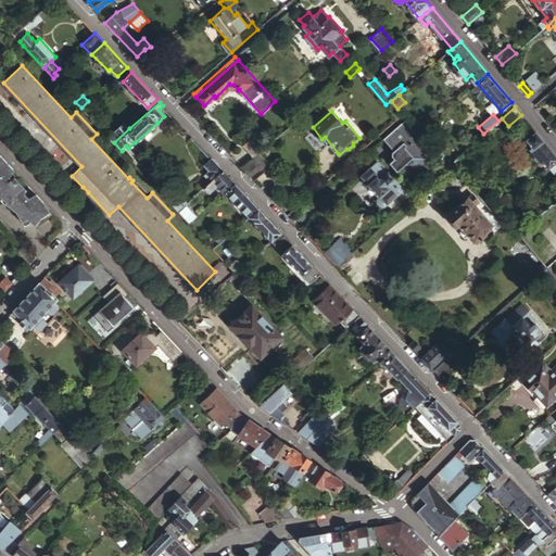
[(117,133),(110,138),(114,142),(129,128),(124,122),(122,124),(115,129),(117,133)]
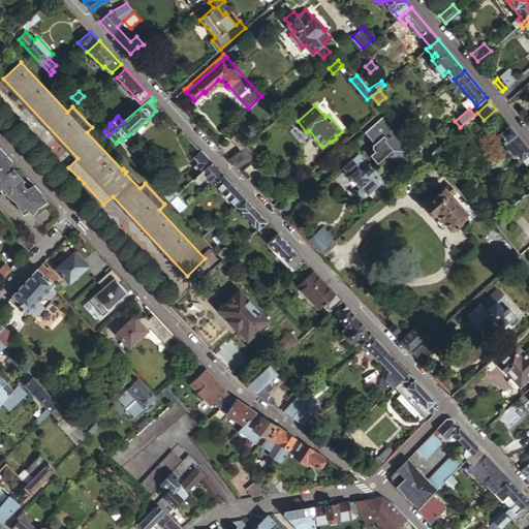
[(382,117),(365,131),(378,148),(370,154),(376,162),(384,156),(392,157),(392,151),(402,153),(405,150),(382,117)]
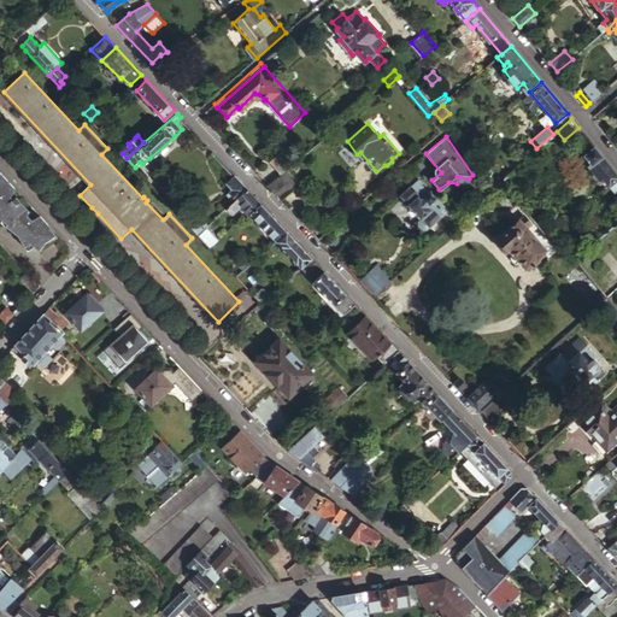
[(616,192),(616,191),(616,176),(594,147),(586,154),(592,162),(589,164),(600,177),(603,175),(616,192)]
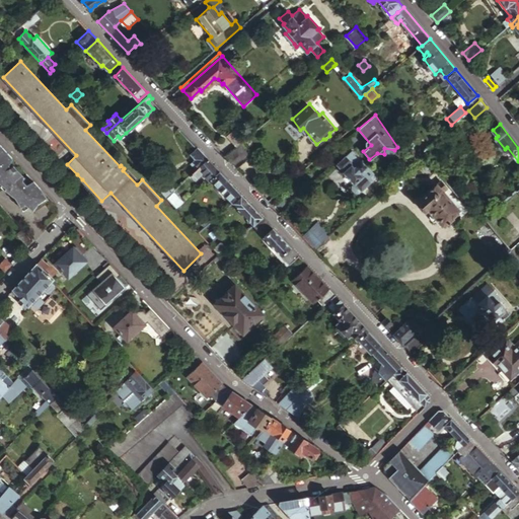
[(243,140),(248,136),(239,126),(226,136),(236,147),(243,140)]
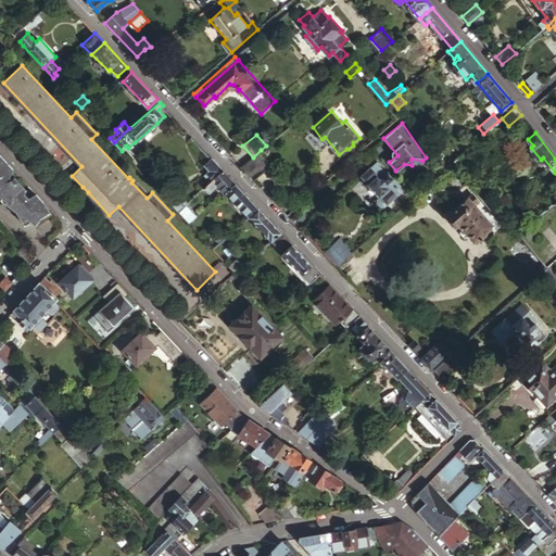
[(261,150),(253,158),(241,167),(254,180),(269,166),(269,161),(261,150)]
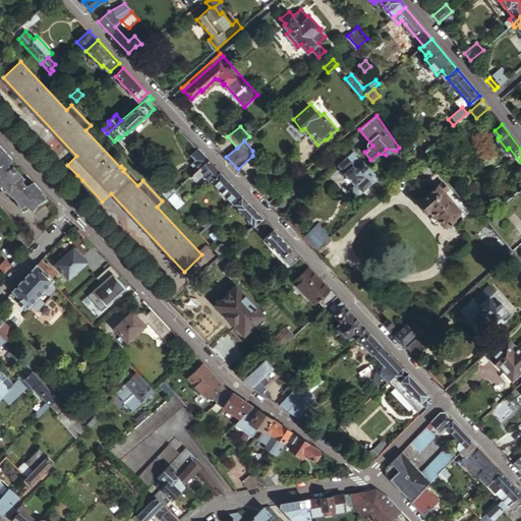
[(47,198),(42,189),(34,181),(31,183),(24,177),(13,165),(9,167),(8,165),(13,159),(0,143),(0,183),(20,207),(24,204),(34,211),(38,205),(47,198)]
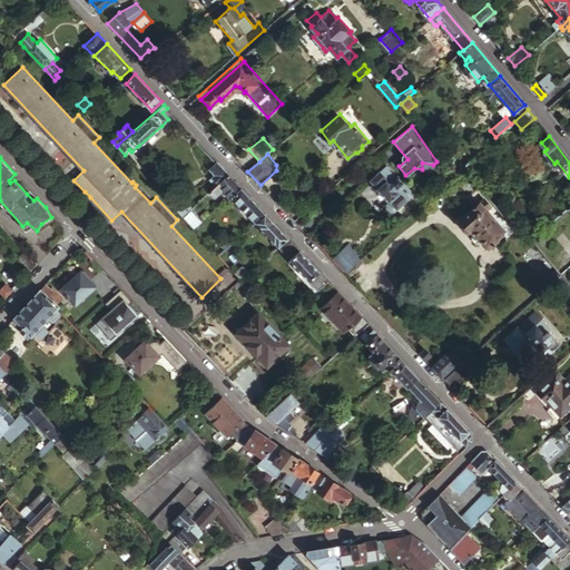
[(216,186),(228,174),(217,161),(209,169),(214,175),(209,179),(216,186)]
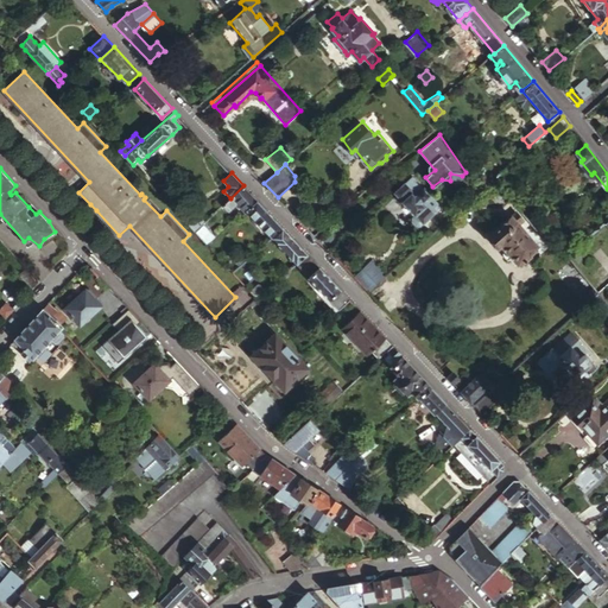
[(437,204),(412,176),(394,192),(401,201),(400,202),(413,217),(412,220),(412,223),(415,227),(419,227),(436,211),(437,204)]
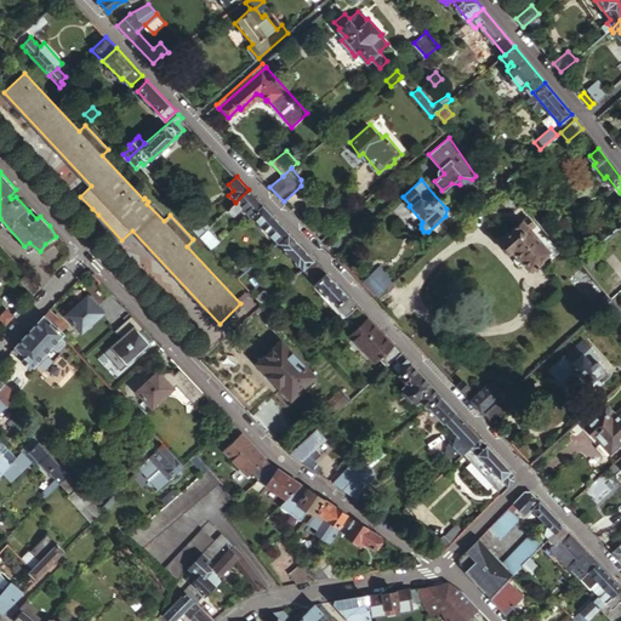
[(252,215),(263,205),(249,189),(235,203),(228,209),(233,215),(240,208),(238,205),(241,203),(245,208),(245,209),(251,216),(252,215)]
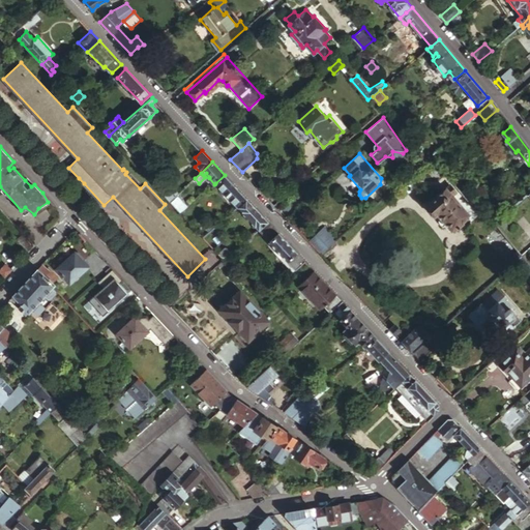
[(237,206),(246,198),(225,175),(215,183),(237,206)]
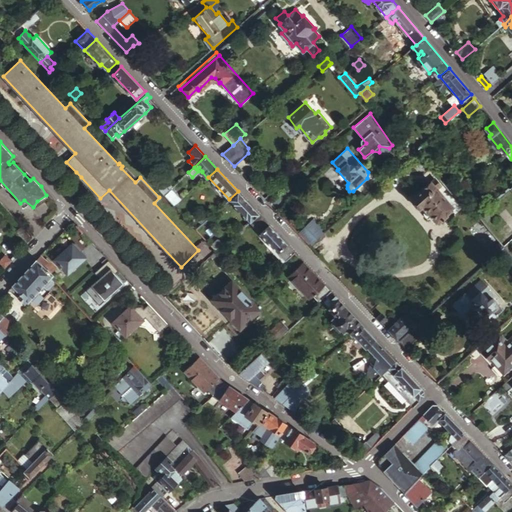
[(33,178),(27,171),(24,174),(30,180),(33,178)]
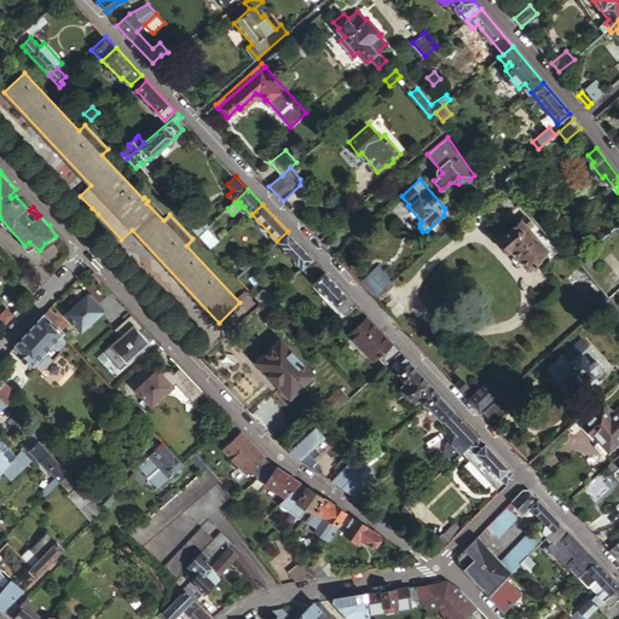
[(92,220),(98,214),(92,208),(86,214),(92,220)]
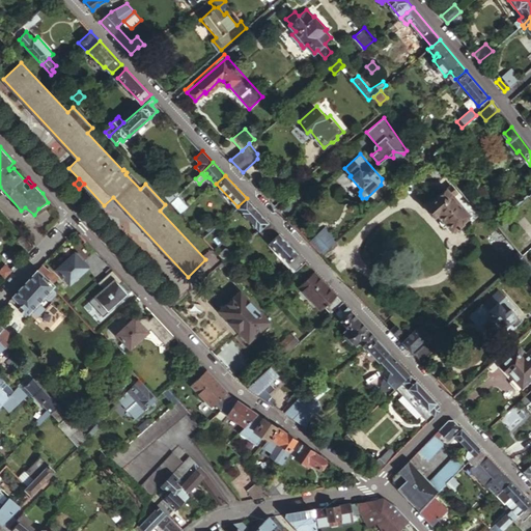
[(446,188),(428,203),(437,214),(440,211),(456,229),(465,221),(464,219),(471,213),(454,194),(458,191),(452,184),(447,189),(446,188)]
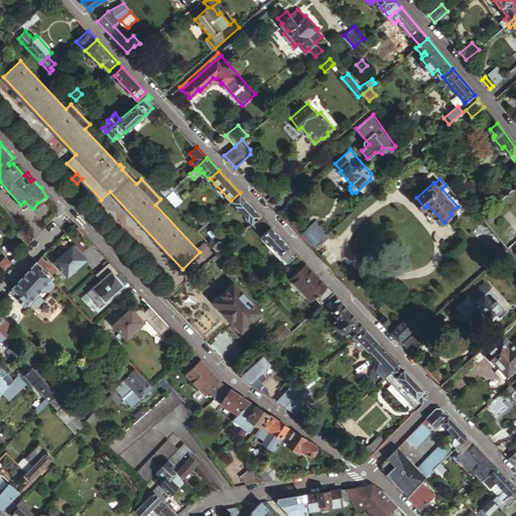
[(170,190),(173,187),(168,182),(160,190),(165,196),(170,190)]
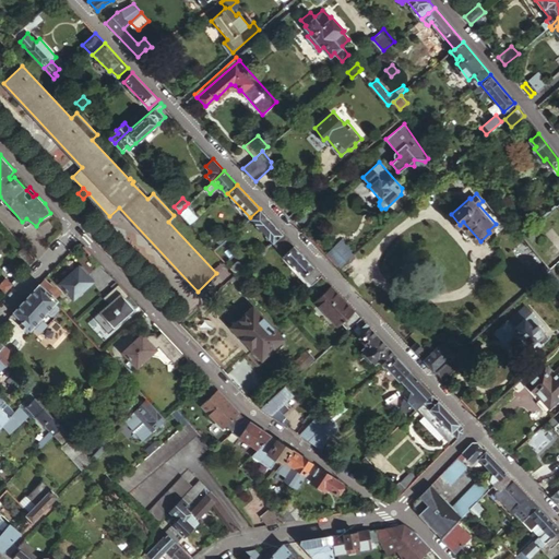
[(189,224),(195,217),(185,206),(179,212),(189,224)]
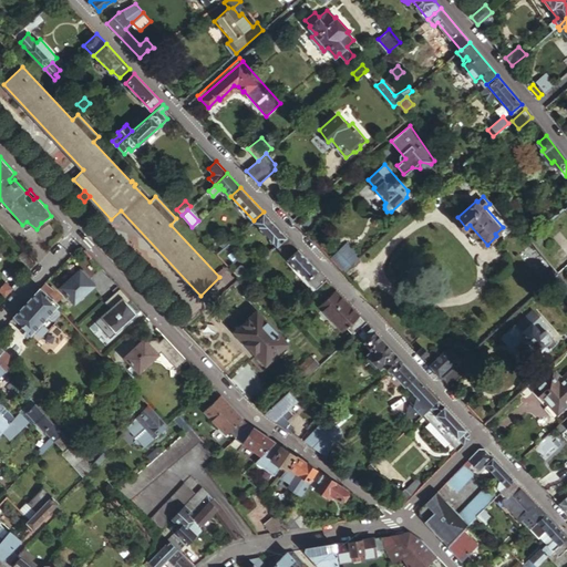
[(287,237),(264,212),(254,220),(257,224),(257,225),(272,241),(274,241),(277,245),(287,237)]
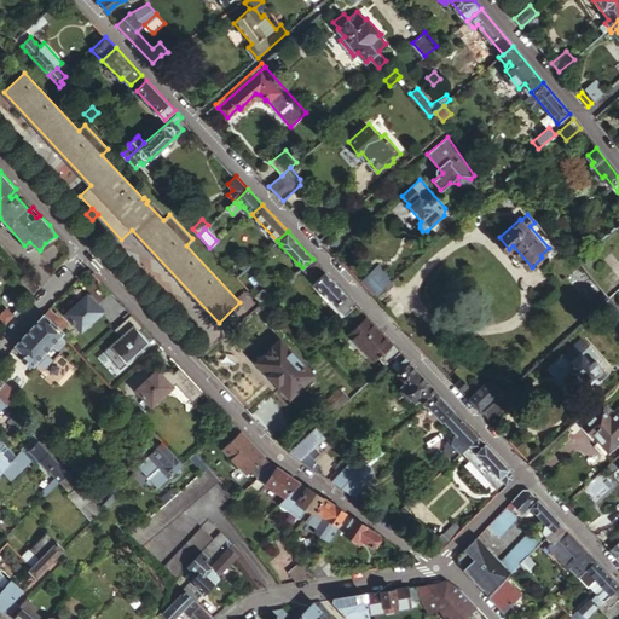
[(238,265),(243,270),(252,262),(247,258),(238,265)]
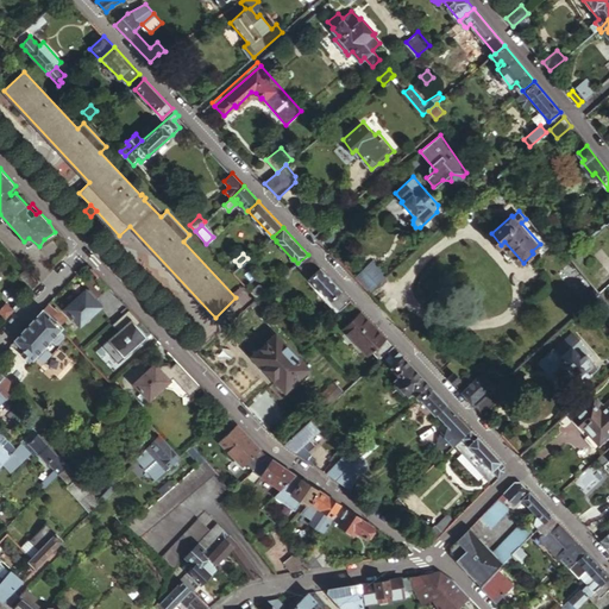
[(351,300),(308,255),(297,263),(309,276),(308,277),(339,311),(351,300)]
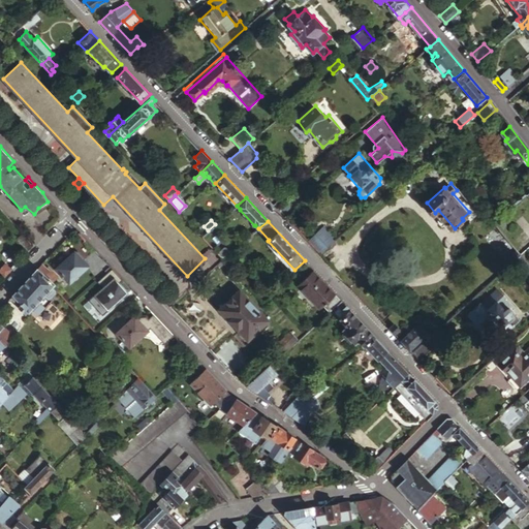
[(29,249),(33,244),(22,232),(18,238),(29,249)]
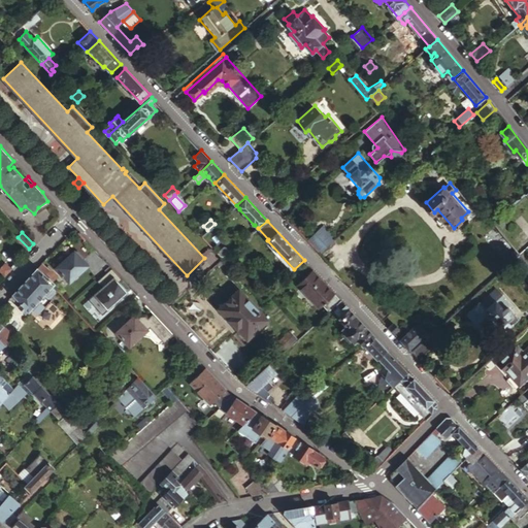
[(203,233),(201,235),(208,242),(210,240),(203,233)]
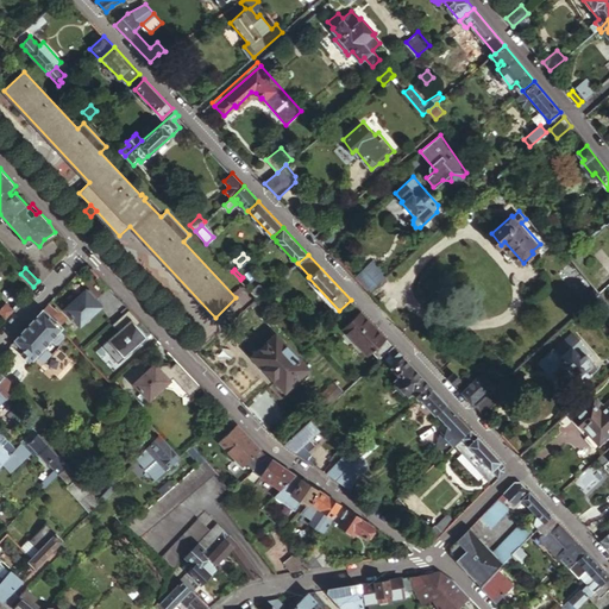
[(366,292),(376,283),(363,271),(355,278),(366,292)]
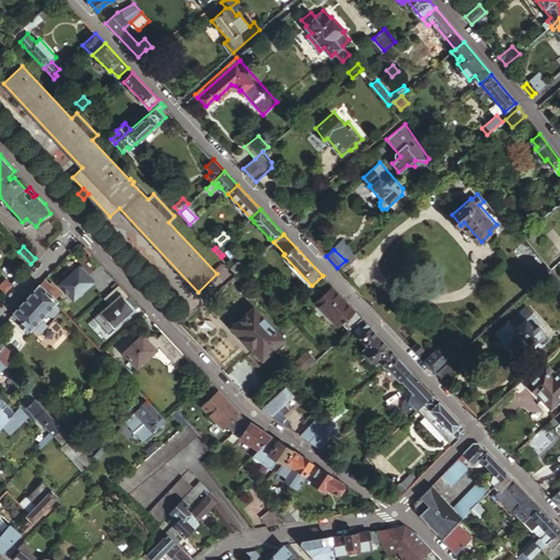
[(236,260),(230,266),(236,272),(244,266),(240,260),(236,260)]
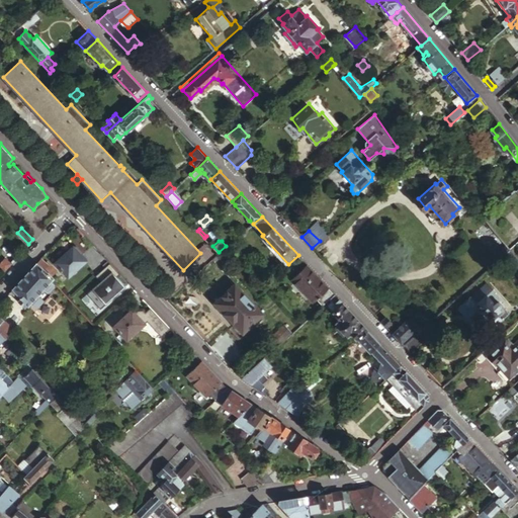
[(87,261),(74,247),(56,264),(69,277),(87,261)]
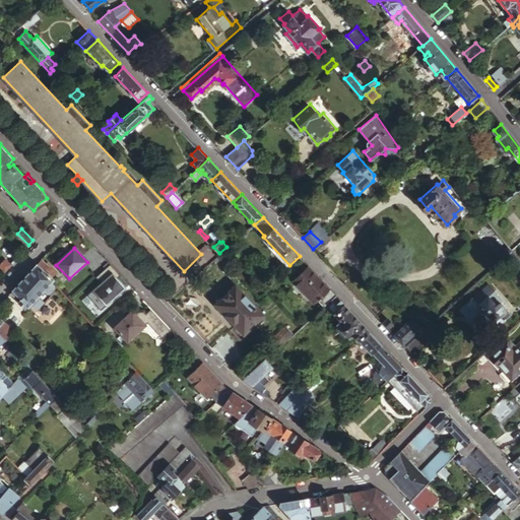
[(519,271),(519,259),(513,251),(508,255),(507,256),(519,271)]
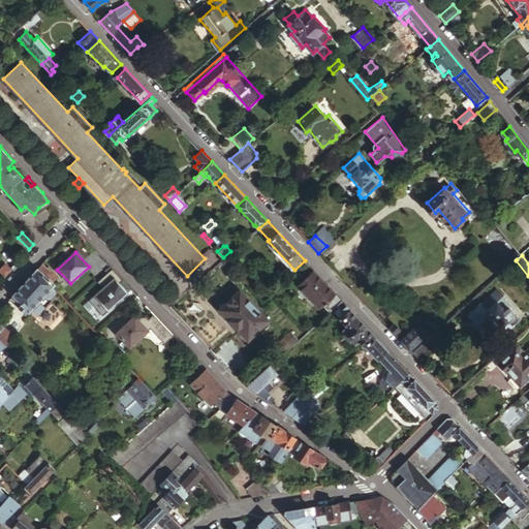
[(0,272),(5,277),(12,269),(0,258),(0,272)]
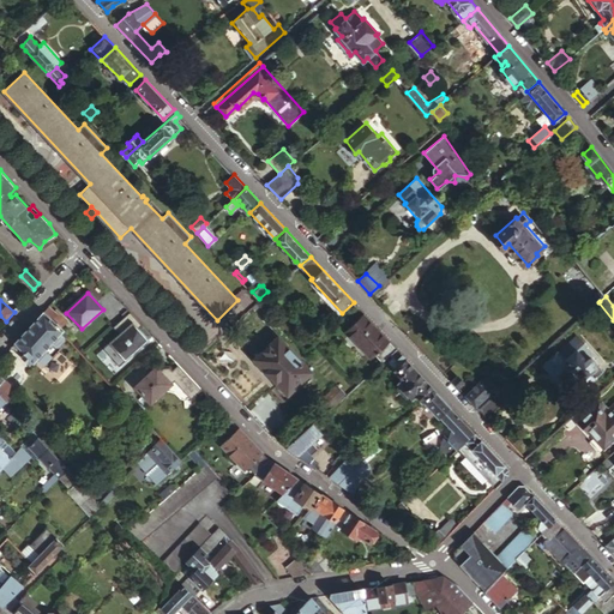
[(43,312),(64,330),(67,325),(48,307),(43,312)]
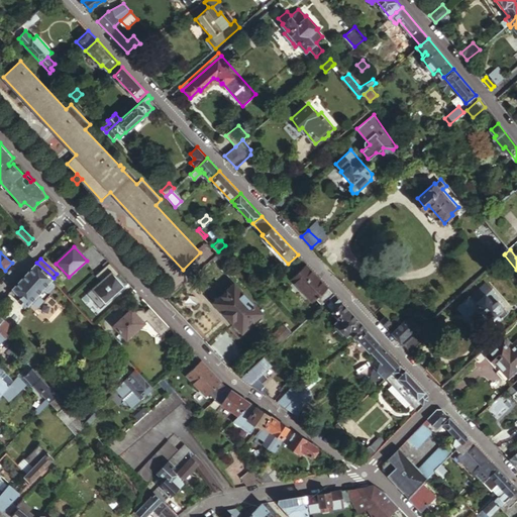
[(36,263),(12,288),(21,296),(17,300),(24,307),(28,303),(29,304),(44,288),(47,290),(49,290),(54,286),(54,282),(52,280),(54,278),(36,263)]
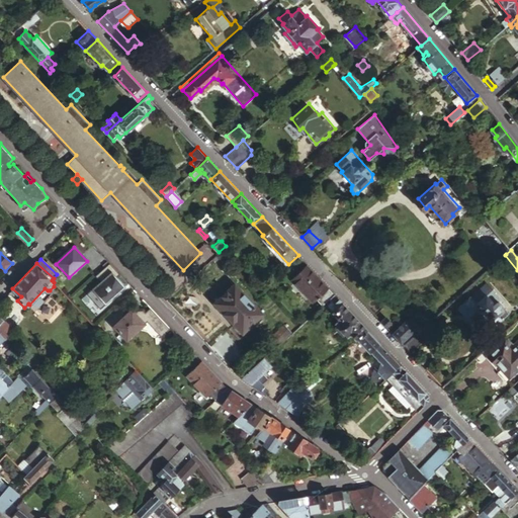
[(101,309),(125,286),(117,277),(120,274),(110,263),(96,275),(101,281),(88,293),(101,309)]
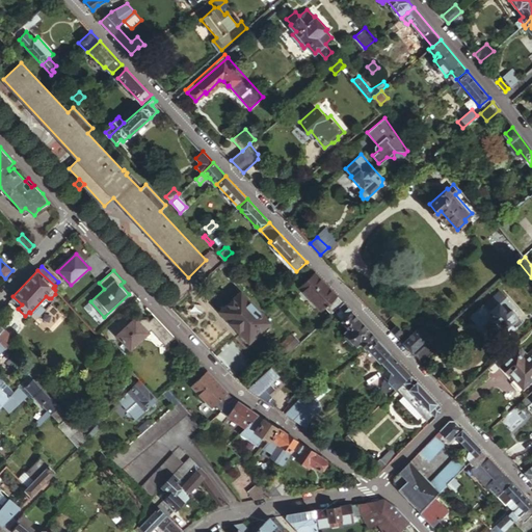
[(331,313),(334,311),(338,308),(343,301),(316,271),(300,286),(323,309),(326,307),(331,313)]
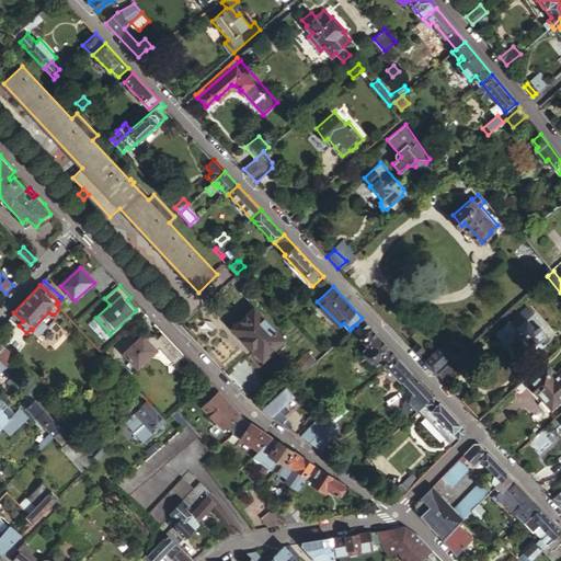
[(283,339),(253,307),(231,328),(262,359),(283,339)]
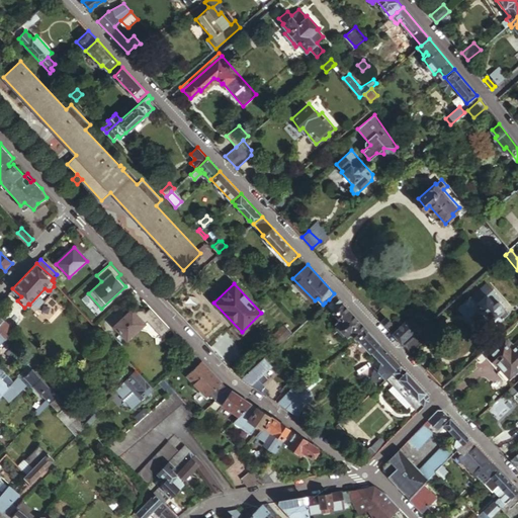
[(495,304),(482,288),(471,296),(496,323),(509,313),(500,303),(497,301),(495,304)]
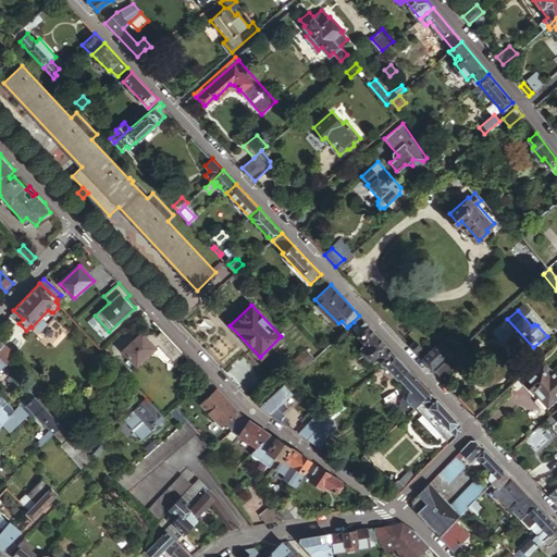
[(385,363),(395,354),(359,316),(354,322),(356,325),(353,329),(359,336),(359,337),(366,344),(362,347),(364,349),(362,353),(369,360),(372,358),(374,360),(376,358),(384,364),(385,363)]
